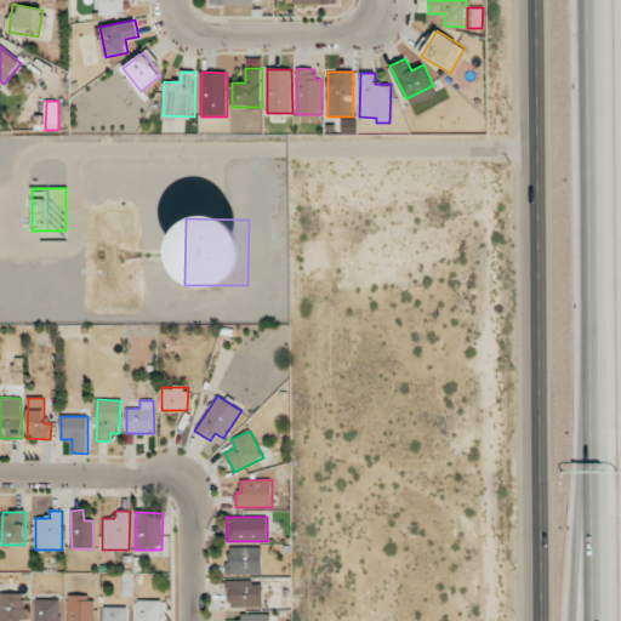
[(262,574),(262,547),(231,547),(231,562),(226,562),(226,574),(262,574)]
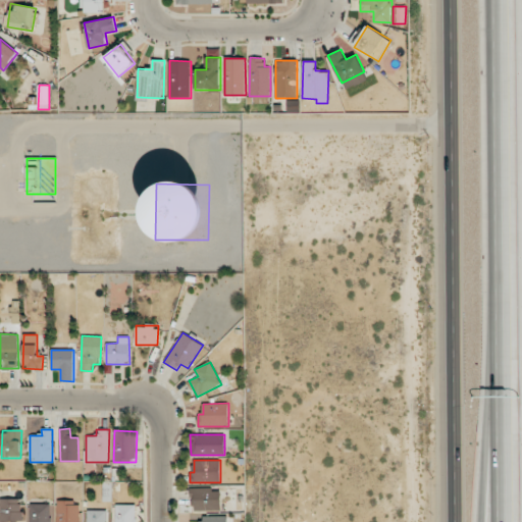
[(192,488),(193,511),(221,510),(220,488),(192,488)]
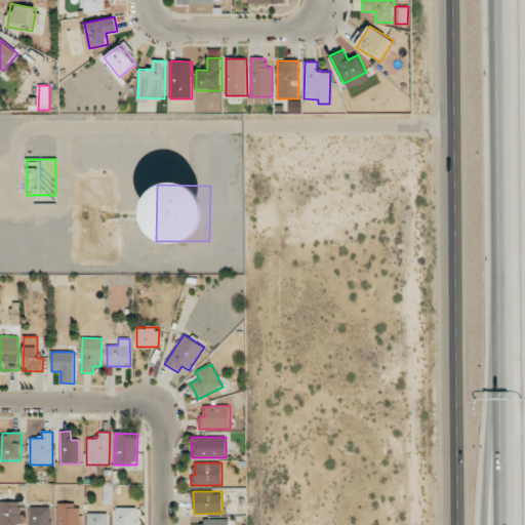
[(0,524),(10,524),(25,524),(25,502),(0,502),(0,524)]
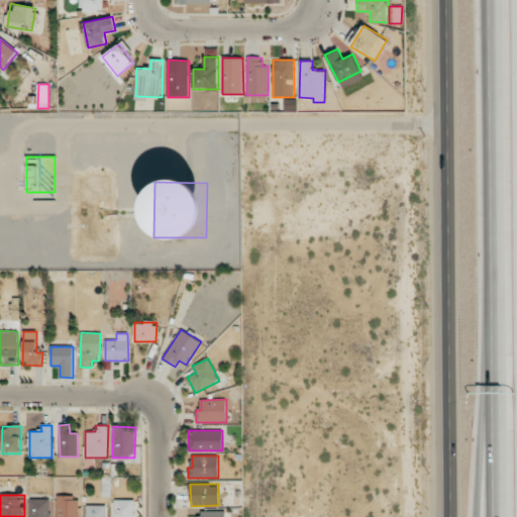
[(56,516),(79,516),(79,497),(57,497),(56,516)]
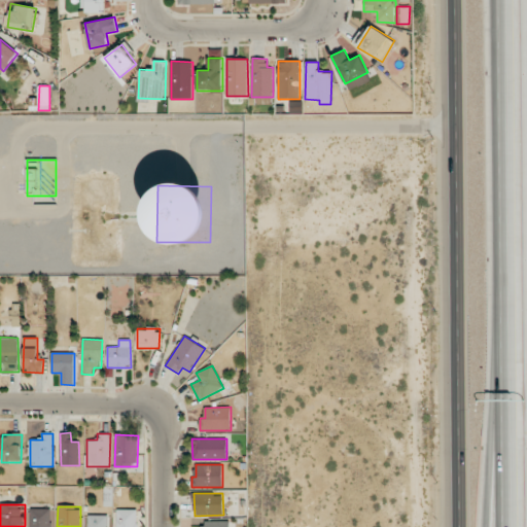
[(50,526),(50,508),(30,508),(30,526),(50,526)]
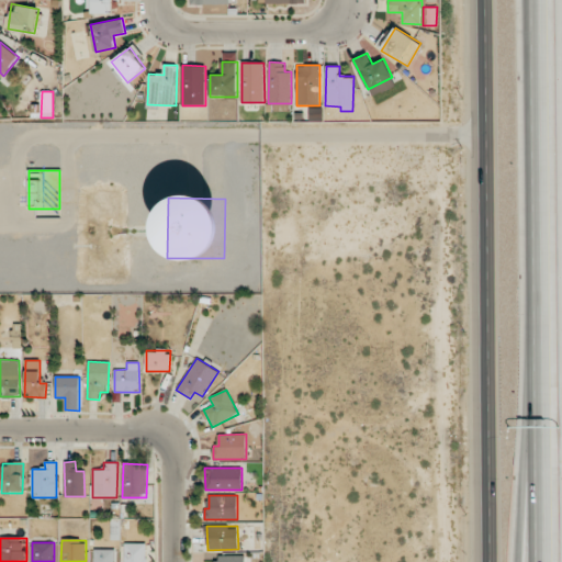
[(147,561),(148,543),(125,543),(124,561),(147,561)]
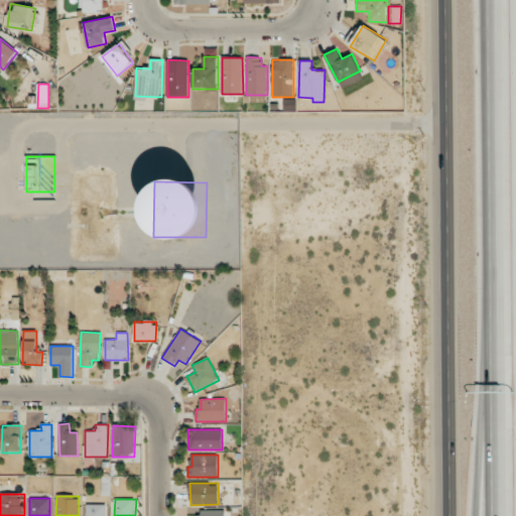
[(105,515),(105,504),(87,505),(86,515),(105,515)]
